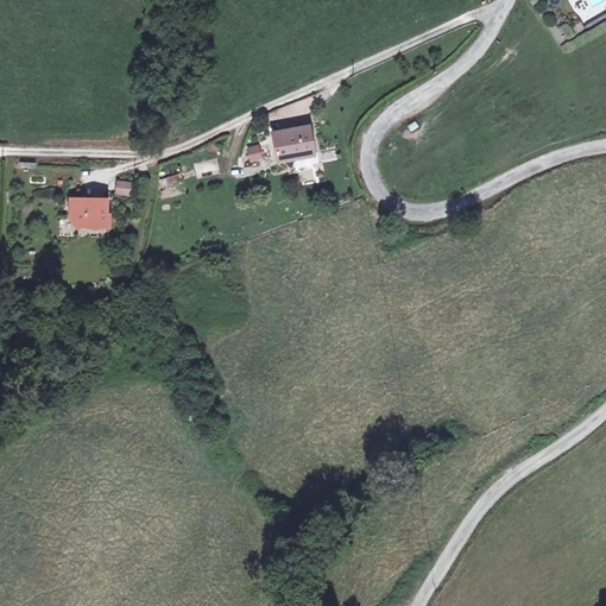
[(273,162),(291,158),(290,153),(313,149),(308,125),(269,132),(273,162)]
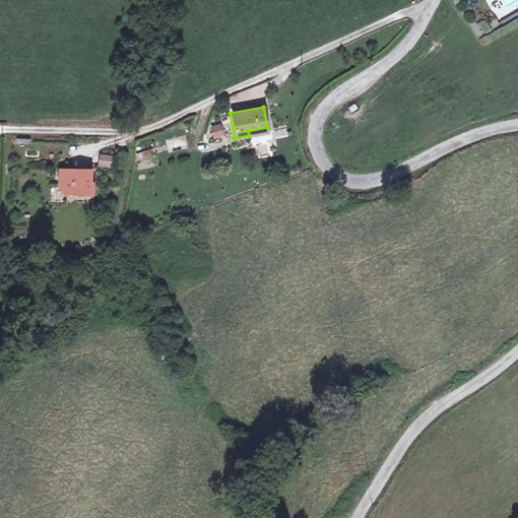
[(212,124),(214,137),(227,135),(224,122),(212,124)]
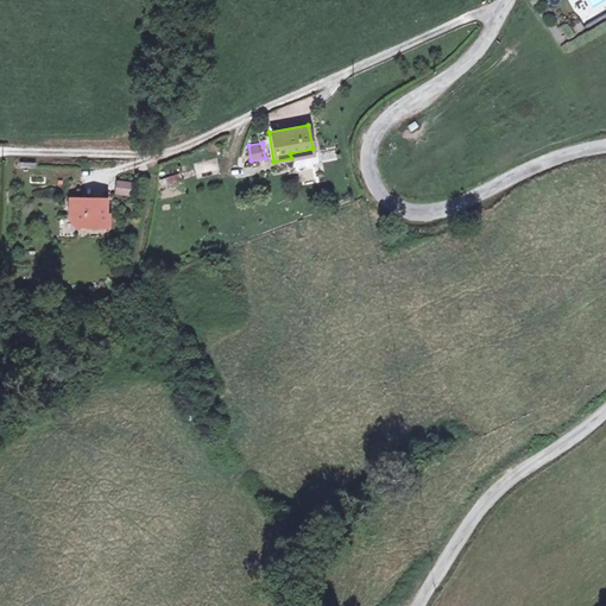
[(290,153),(291,158),(313,153),(313,149),(290,153)]
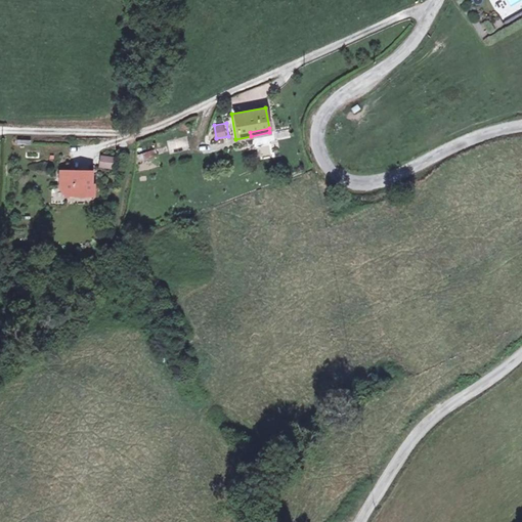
[(172,151),(188,147),(187,140),(170,144),(172,151)]
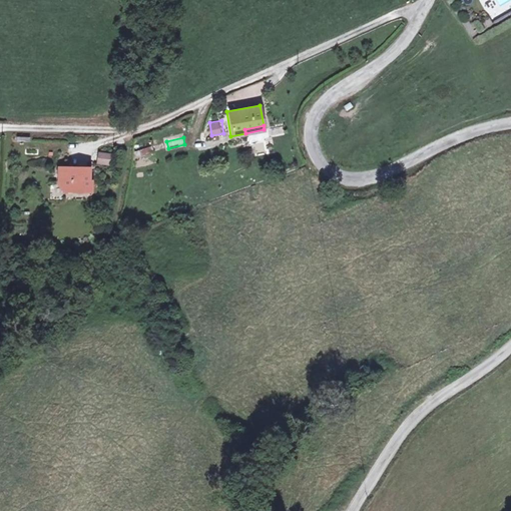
[(136,149),(138,157),(155,152),(153,144),(136,149)]
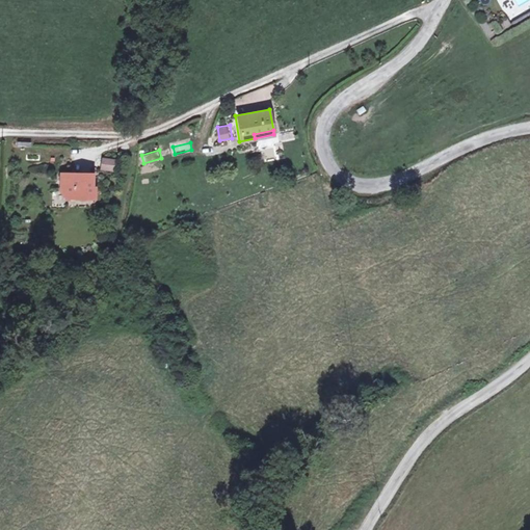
[(114,159),(103,157),(102,168),(112,169),(114,159)]
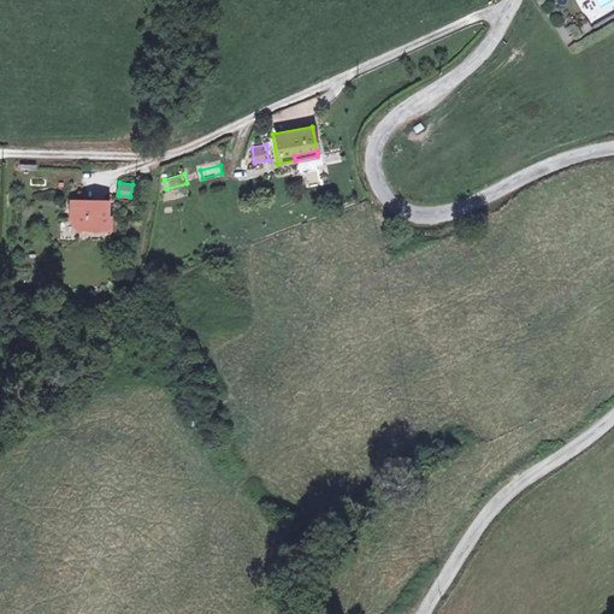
[(72,208),(72,220),(81,219),(81,230),(101,230),(101,223),(111,223),(111,201),(87,200),(87,208),(72,208)]
